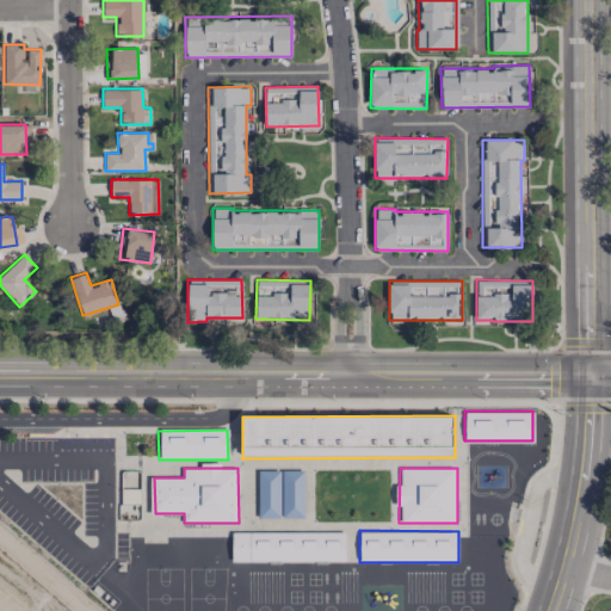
[(232,532),(345,532),(345,563),(232,563),(232,532)]
